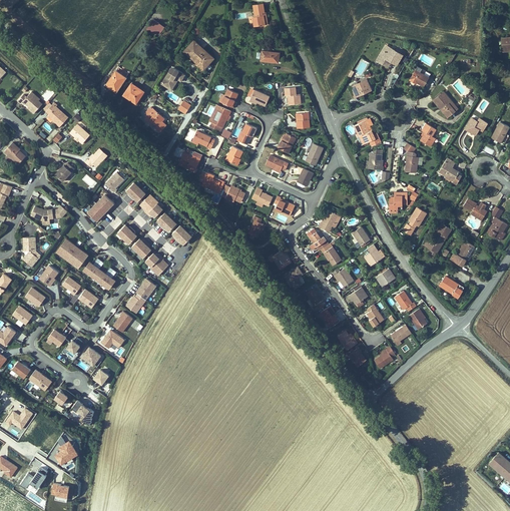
[(255,29),(265,28),(263,15),(265,15),(264,5),(255,6),(256,18),(253,18),(255,29)]
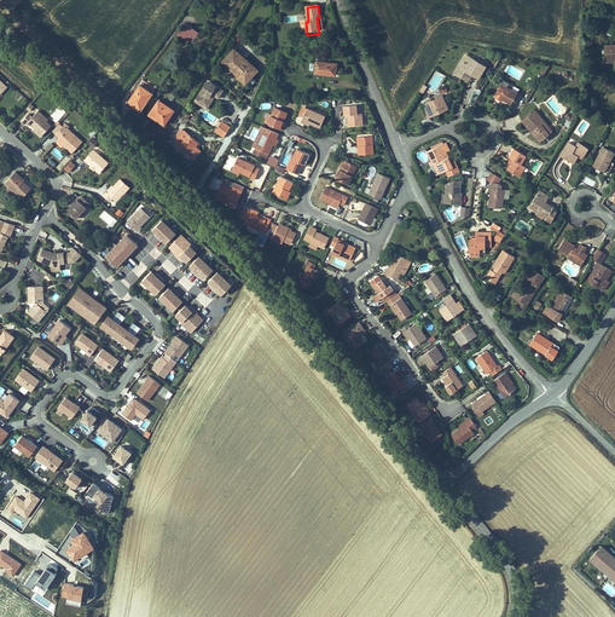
[(183,33),(196,41),(201,34),(187,26),(183,33)]
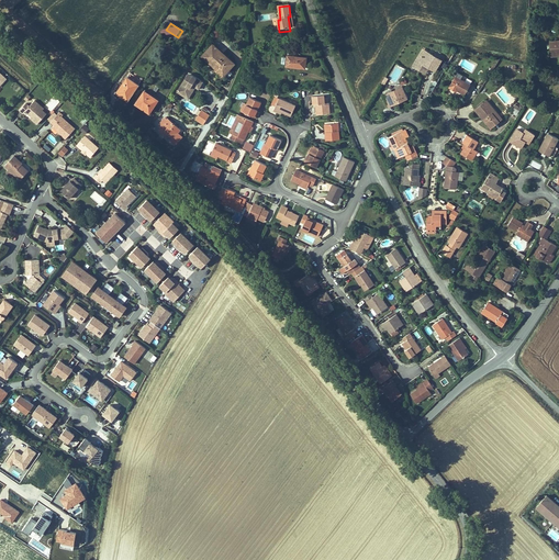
[(558,42),(549,43),(550,58),(558,57),(558,42)]
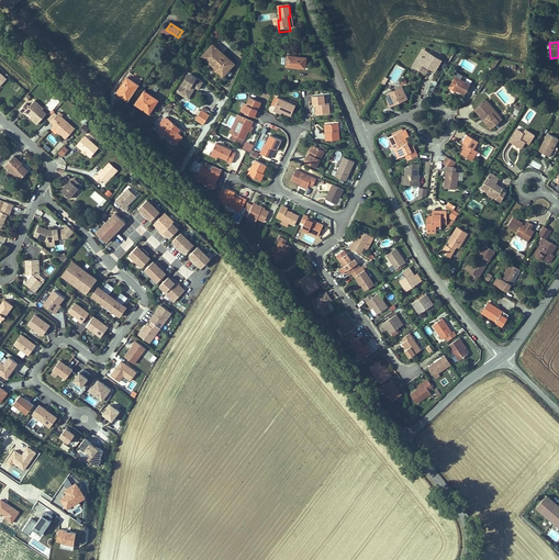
[(217,65),(227,74),(234,66),(214,47),(205,57),(216,67),(217,65)]
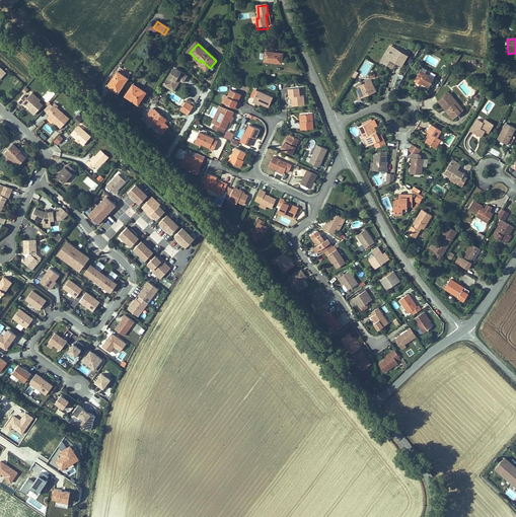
[(390,50),(386,48),(377,63),(381,65),(390,50)]
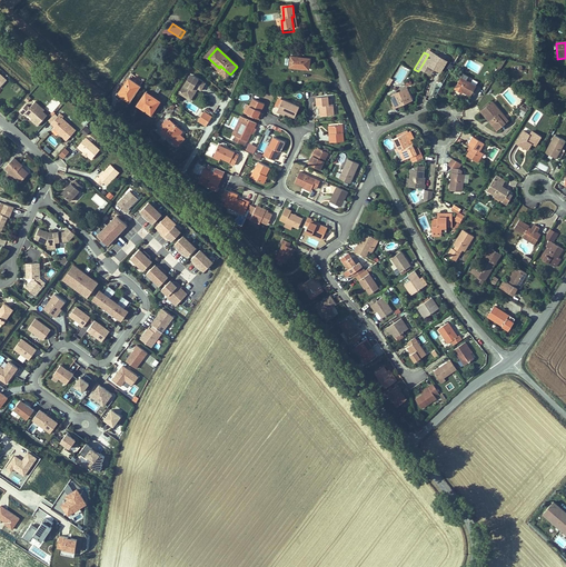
[(444,63),(428,55),(418,71),(427,77),(430,71),(438,75),(444,63)]
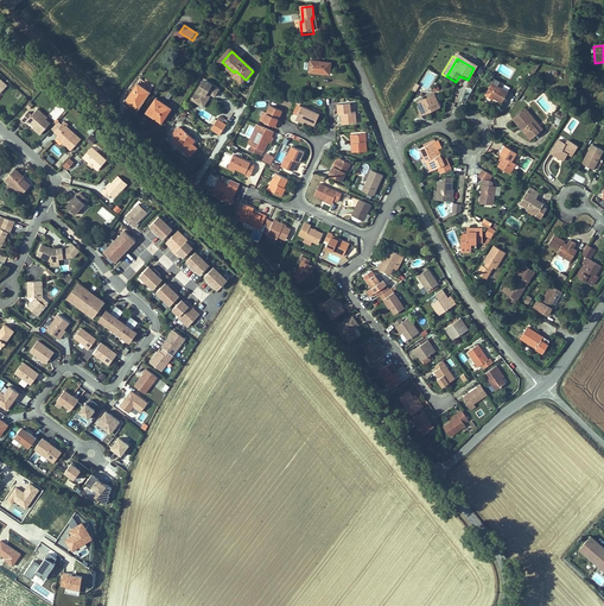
[(222,62),(220,64),(241,83),(246,80),(235,70),(234,73),(222,62)]
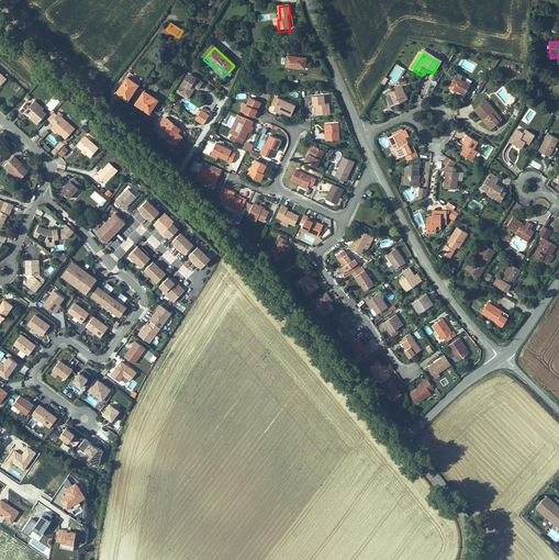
[(309,62),(297,58),(292,74),(304,77),(309,62)]
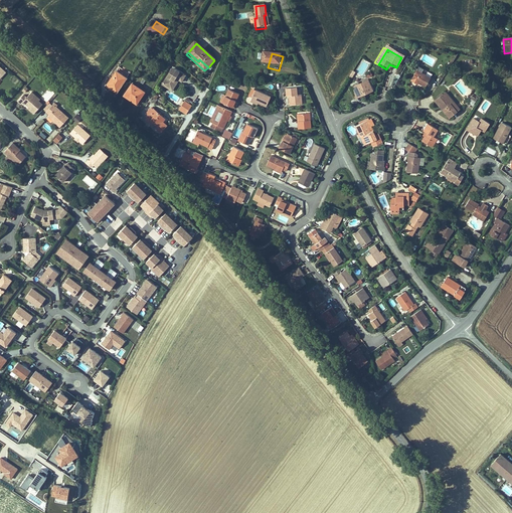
[(11,77),(0,66),(0,84),(2,83),(3,84),(5,82),(6,83),(11,77)]
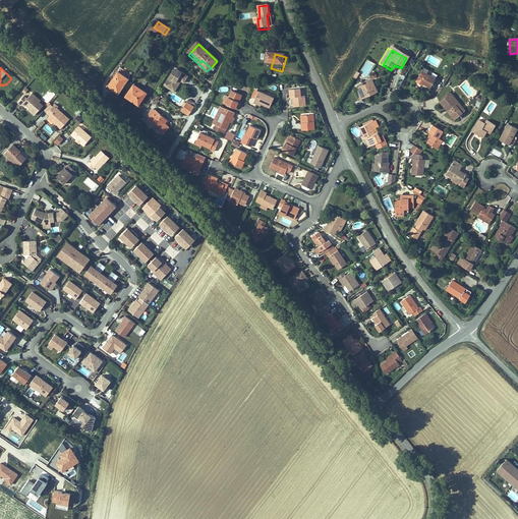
[(186,83),(189,77),(178,70),(174,76),(173,75),(166,87),(172,91),(175,87),(179,89),(181,84),(180,83),(181,81),(186,83)]
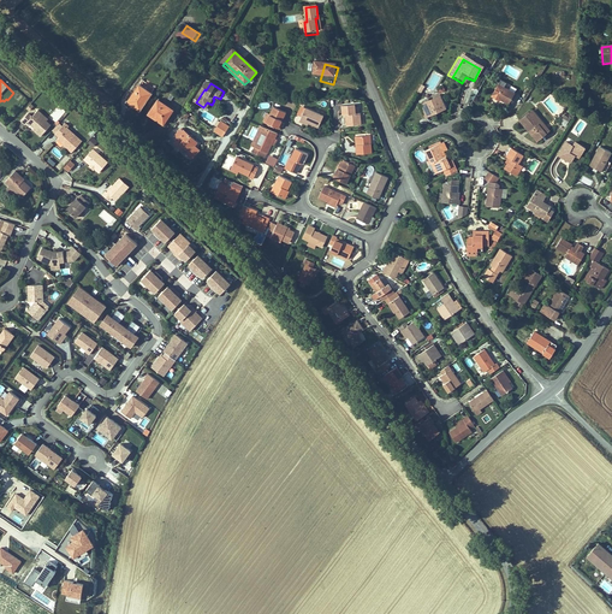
[(504,89),(498,86),(491,99),(494,101),(498,104),(499,102),(509,107),(515,95),(504,89)]
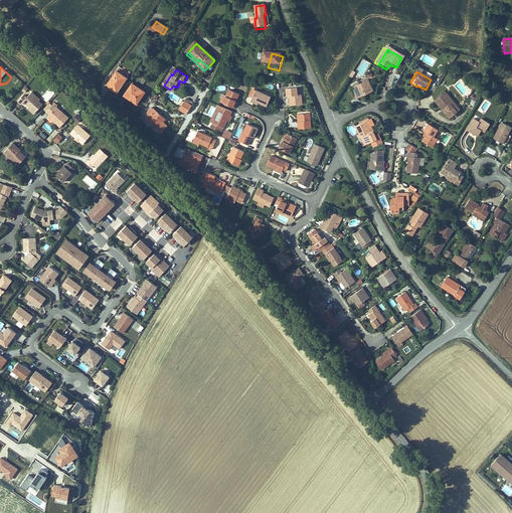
[(119,72),(110,84),(116,89),(114,92),(119,95),(129,80),(119,72)]
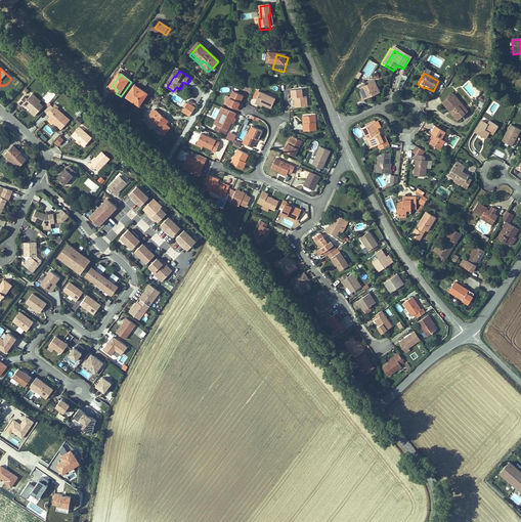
[(372,84),(354,93),(355,96),(363,92),(363,90),(373,86),(372,84)]
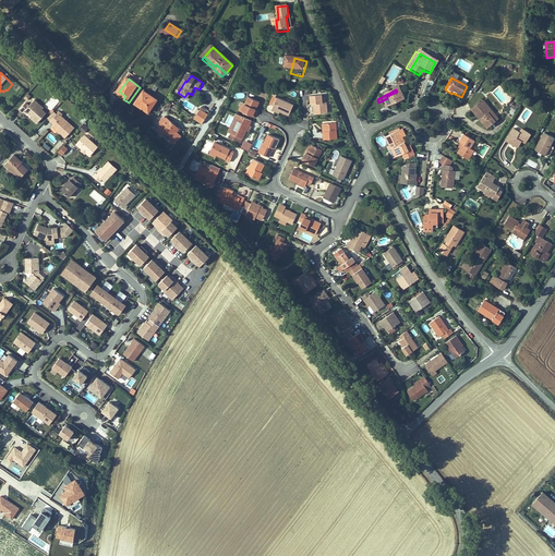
[(387,98),(378,103),(384,112),(395,106),(402,101),(397,92),(387,96),(387,98)]
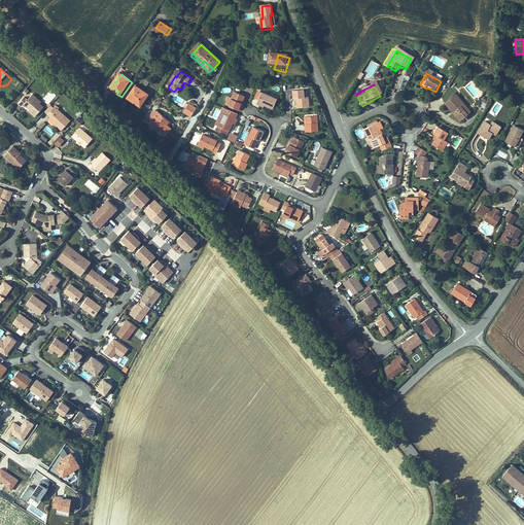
[(150,96),(137,88),(129,99),(136,104),(142,108),(150,96)]
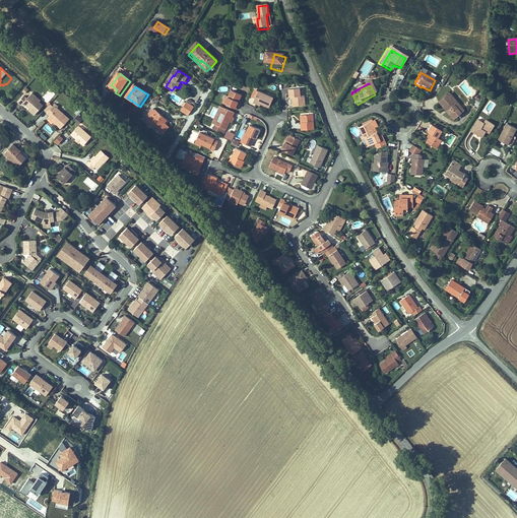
[(289,98),(292,98),(295,98),(295,106),(300,105),(300,108),(306,107),(306,99),(302,99),(301,89),(288,90),(289,98)]
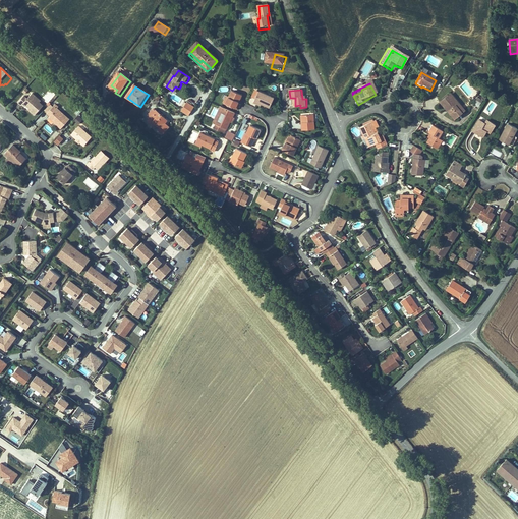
[(475,100),(481,104),(486,96),(479,92),(475,100)]
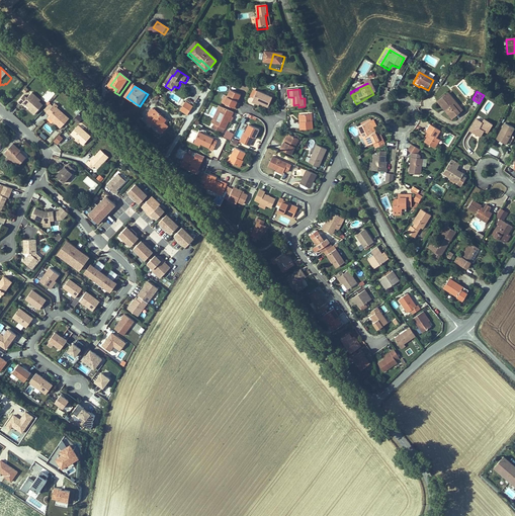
[(34,114),(44,105),(39,101),(40,99),(32,92),(27,97),(24,94),(18,100),(21,103),(24,101),(29,106),(30,107),(29,109),(34,114)]
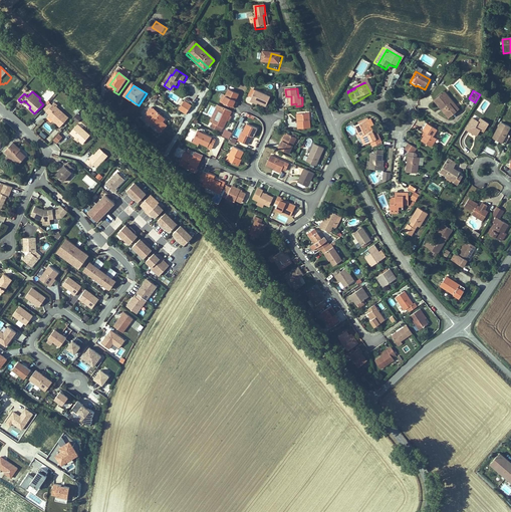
[(163,100),(167,96),(161,91),(157,95),(163,100)]
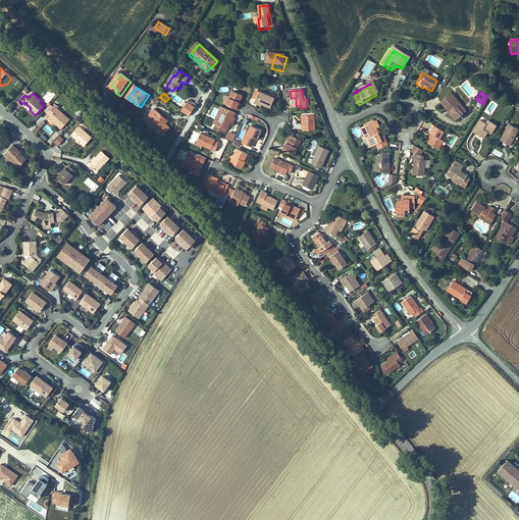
[(259,93),(254,103),(261,106),(266,108),(269,109),(273,99),(259,93)]
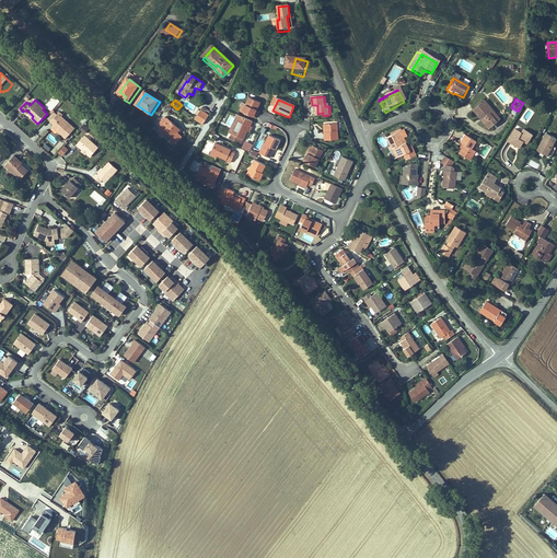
[(244,107),(241,116),(251,120),(254,114),(258,105),(247,101),(244,107)]
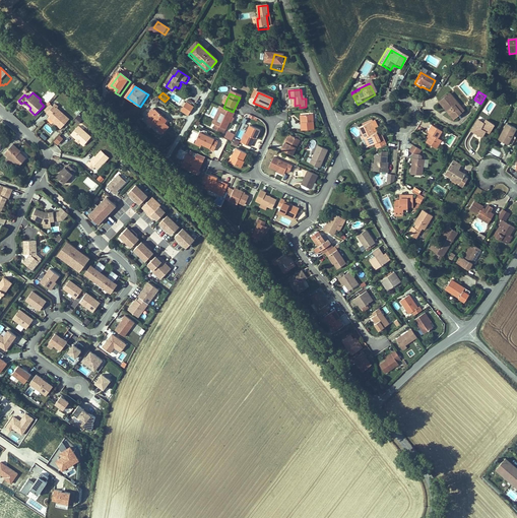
[(448,93),(440,102),(448,110),(445,113),(453,120),(461,113),(454,106),(456,103),(448,93)]
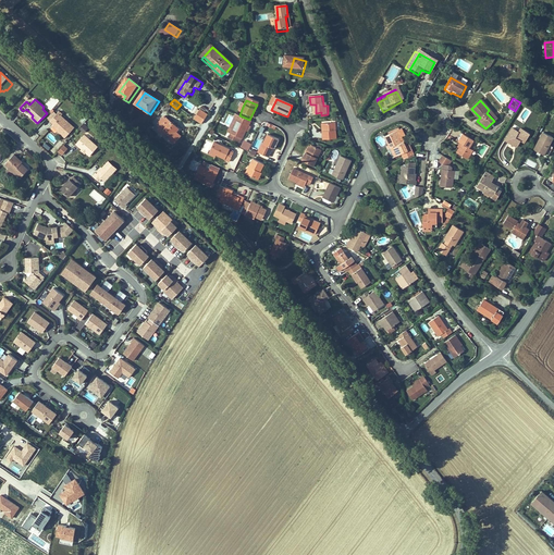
[(210,113),(202,108),(197,119),(196,119),(204,123),(210,113)]
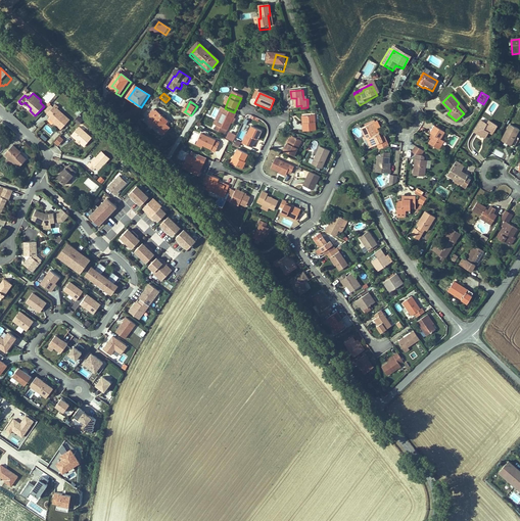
[(442,102),(439,104),(443,108),(447,113),(451,110),(442,102)]
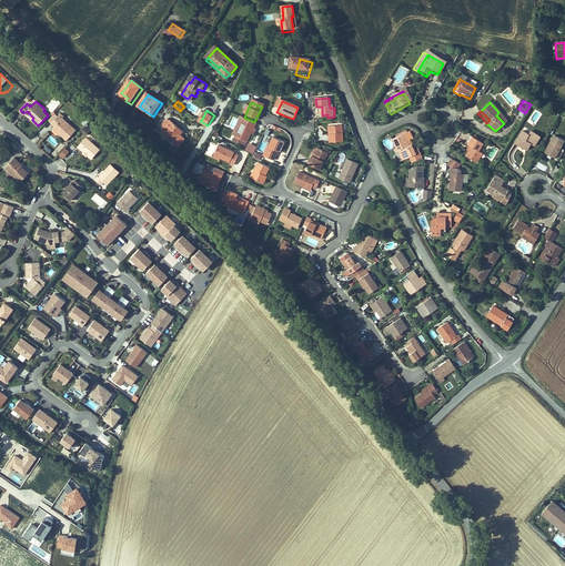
[(506,121),(498,112),(496,115),(504,123),(506,121)]
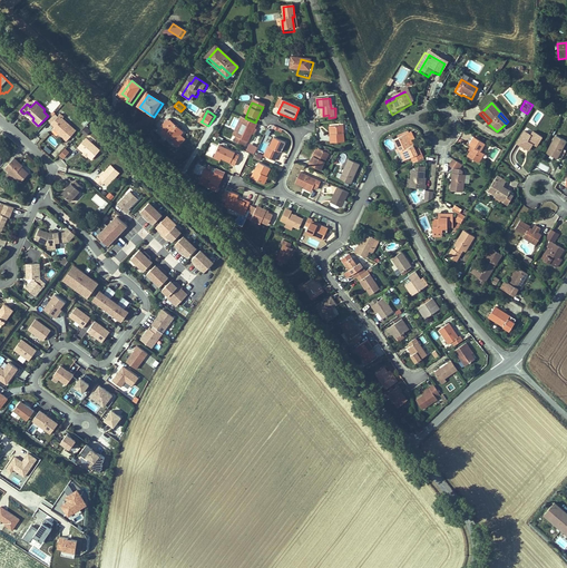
[(48,128),(54,120),(51,118),(45,125),(48,128)]
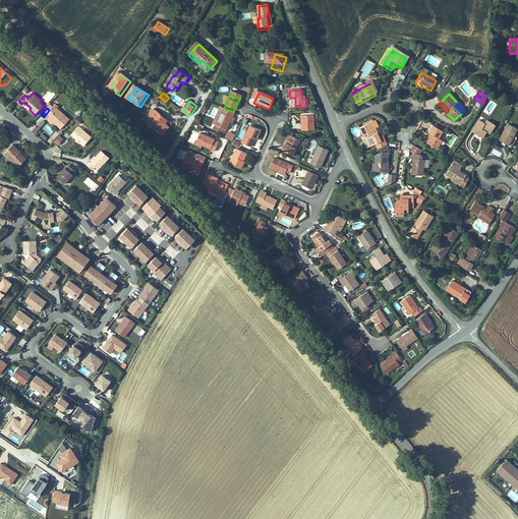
[(57,132),(66,123),(53,112),(55,110),(52,108),(49,110),(44,117),(47,119),(48,121),(47,123),(49,125),(57,132)]
